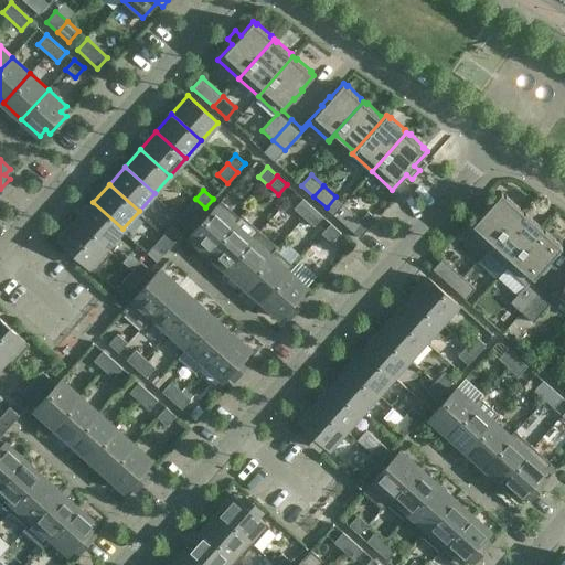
[(487,249),(522,211),(519,208),(520,206),(505,194),(501,192),(489,206),(483,202),(475,211),(480,215),(467,231),(487,249)]
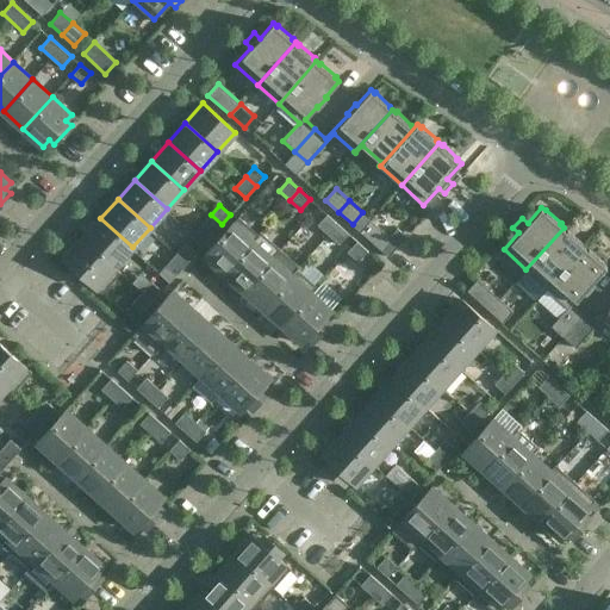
[(211,236),(222,224),(211,215),(200,226),(211,236)]
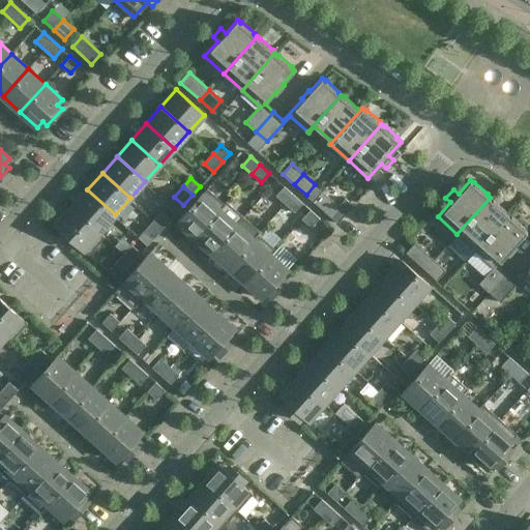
[(285,204),(293,195),(284,186),(275,196),(285,204)]
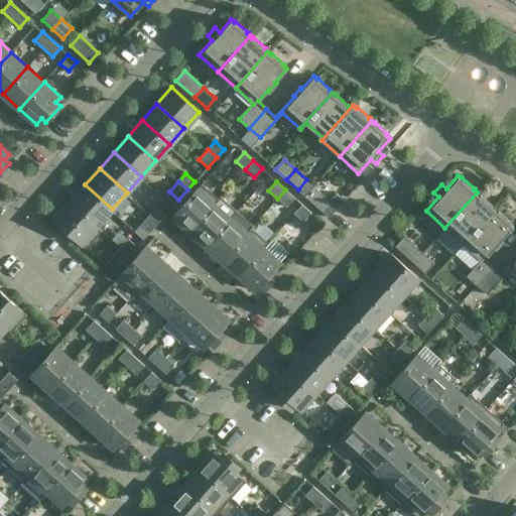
[(189,231),(219,198),(202,182),(172,216),(189,231)]
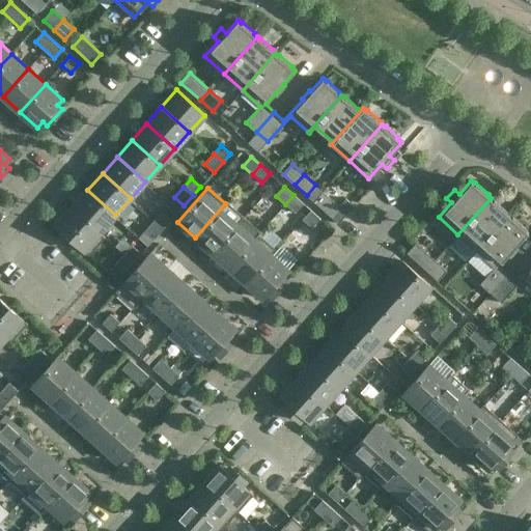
[(100,231),(115,215),(87,190),(72,206),(86,219),(100,231)]
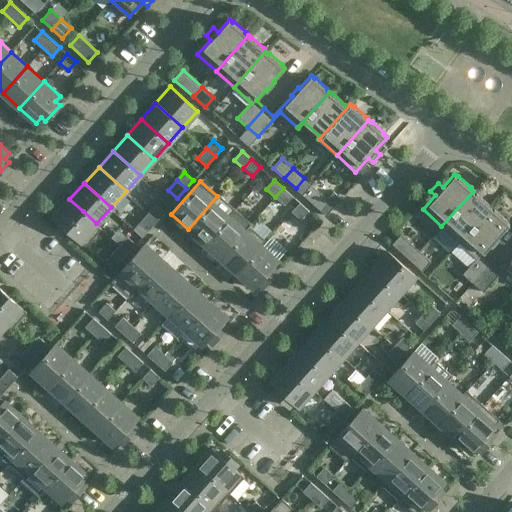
[(302,194),(321,211),(330,201),(311,184),(302,194)]
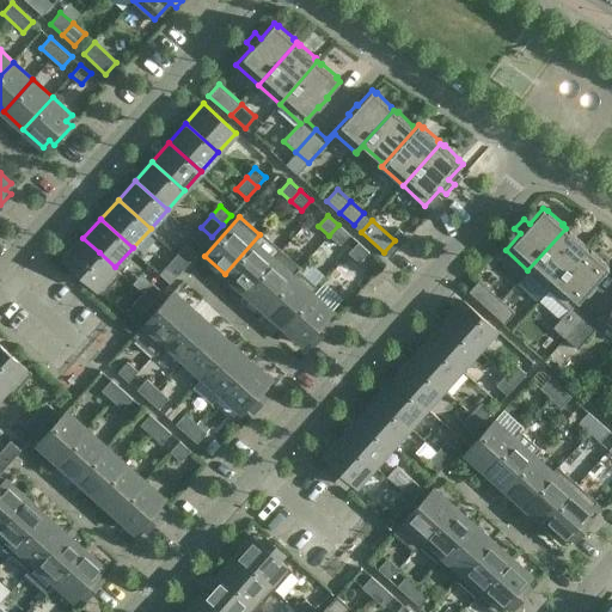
[(349,234),(338,225),(329,236),(340,245),(349,234)]
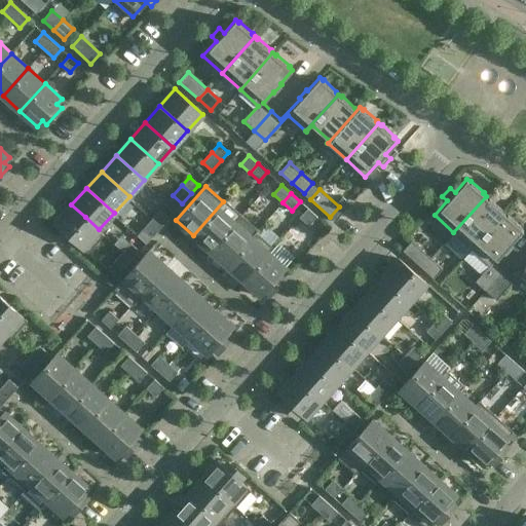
[(472,249),(503,213),(501,210),(502,209),(489,197),(488,198),(486,196),(453,232),(472,249)]
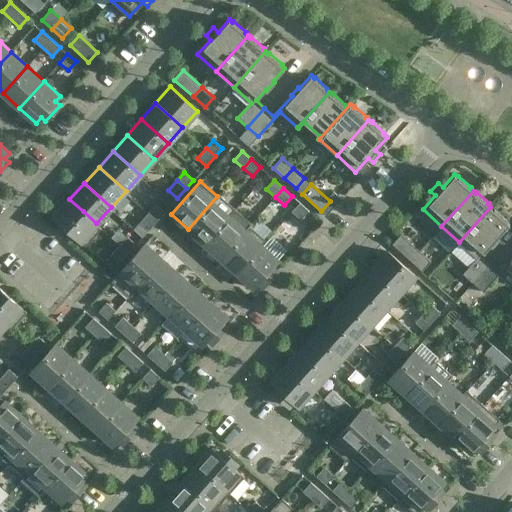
[(67,229),(83,211),(69,199),(64,195),(48,213),(67,229)]
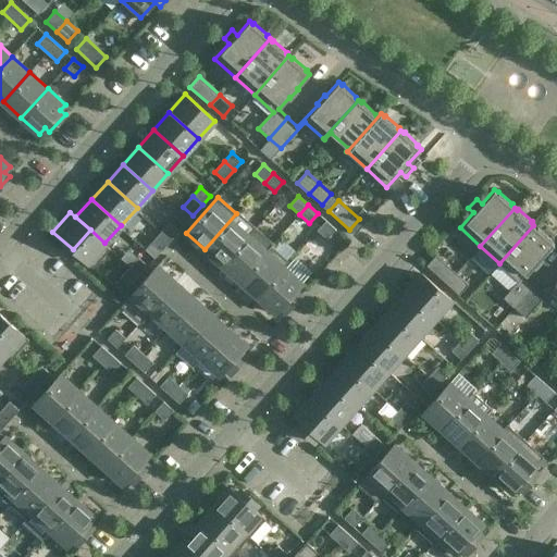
[(222,264),(248,235),(255,229),(237,212),(236,213),(205,249),(222,264)]
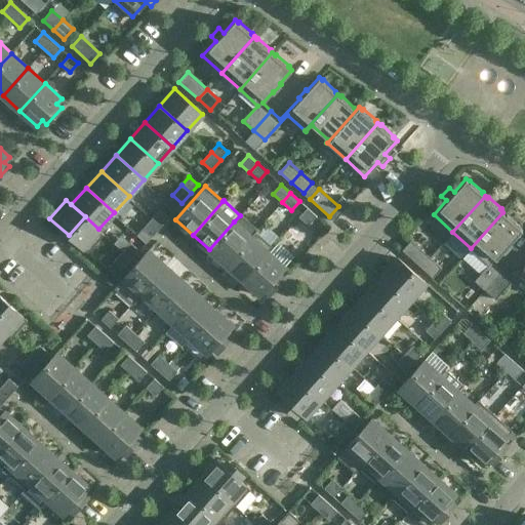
[(307,207),(298,216),(308,225),(316,215),(307,207)]
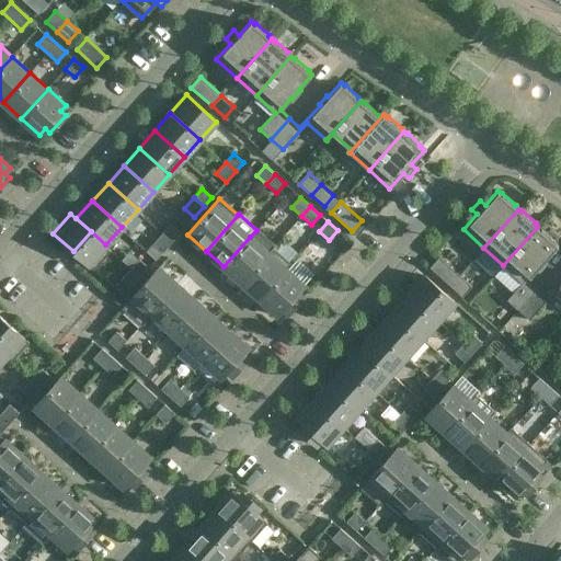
[(171,224),(163,232),(173,241),(180,232),(171,224)]
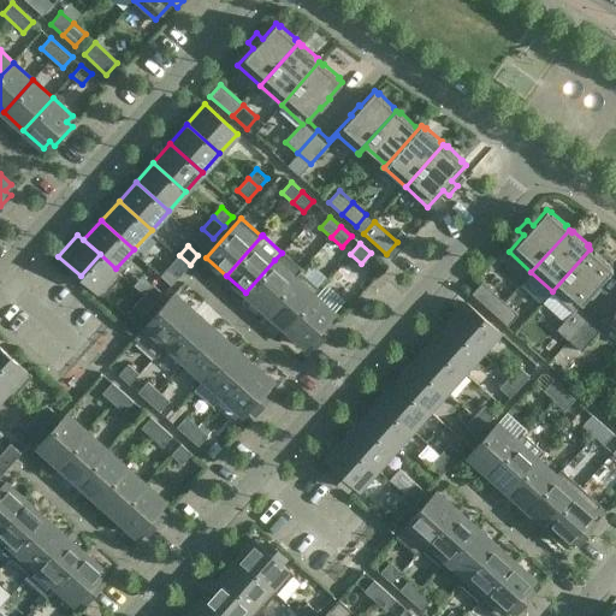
[(593,252),(590,249),(552,291),(573,311),(560,325),(556,329),(568,339),(588,318),(578,308),(590,294),(591,295),(599,285),(599,284),(612,268),(609,265),(609,264),(594,250),(593,252)]
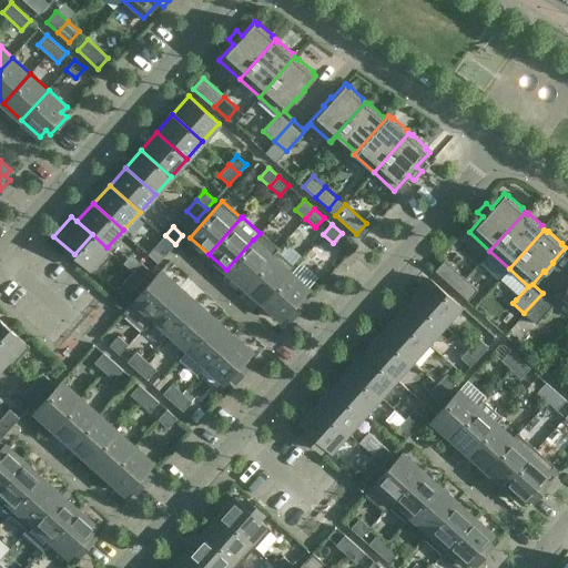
[(245,286),(276,251),(279,249),(260,233),(253,240),(226,270),(245,286)]
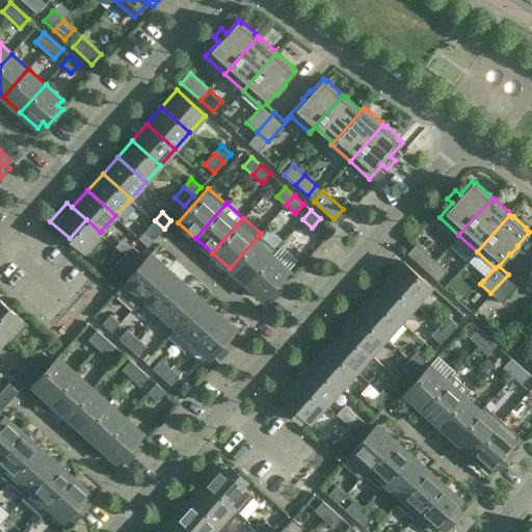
[(106,237),(100,232),(86,219),(70,238),(89,256),(106,237)]
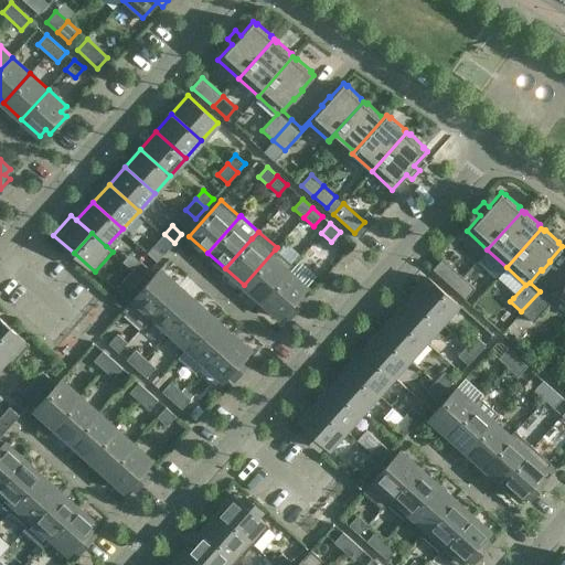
[(163,254),(174,243),(164,234),(155,245),(163,254)]
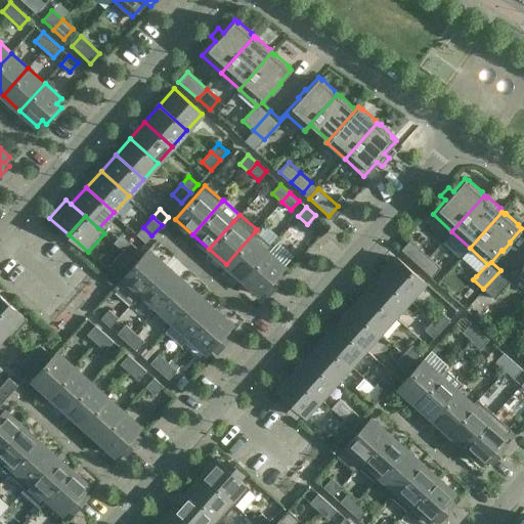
[(243,278),(271,246),(255,231),(226,264),(243,278)]
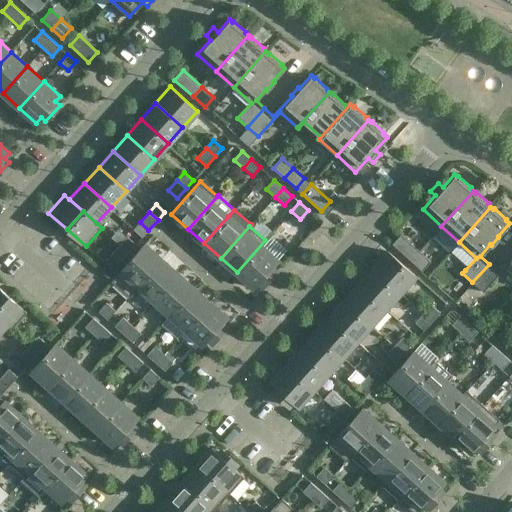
[(392,244),(410,260),(419,251),(400,234),(392,244)]
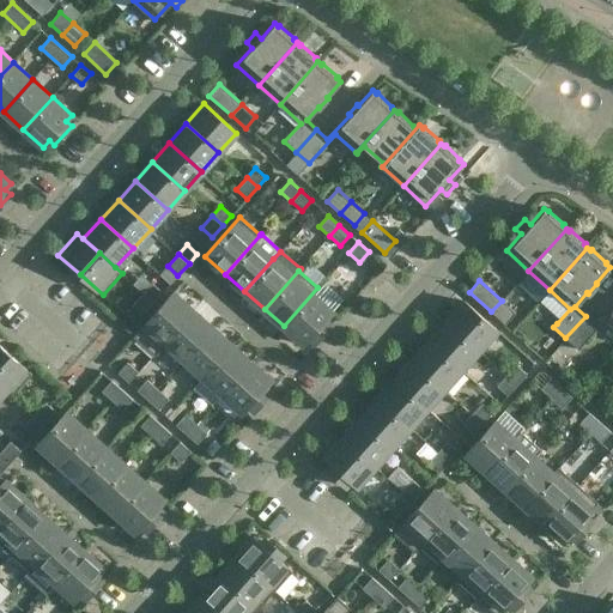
[(152,303),(163,292),(152,283),(143,293),(152,303)]
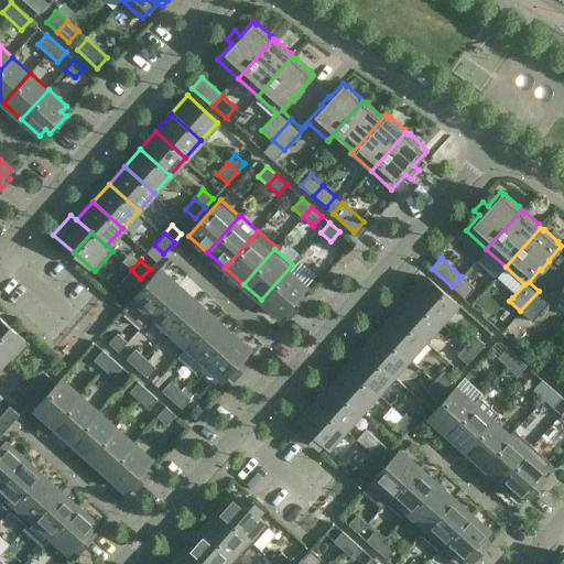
[(288,271),(293,264),(292,264),(261,300),(279,316),(284,311),(290,315),(305,296),(301,293),(306,286),(288,271)]
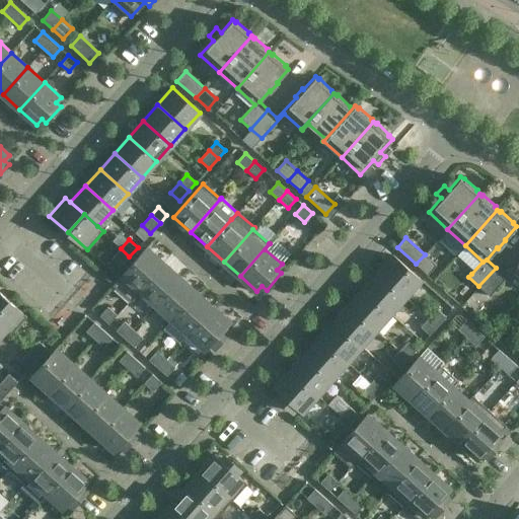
[(130,300),(163,262),(147,247),(113,285),(130,300)]
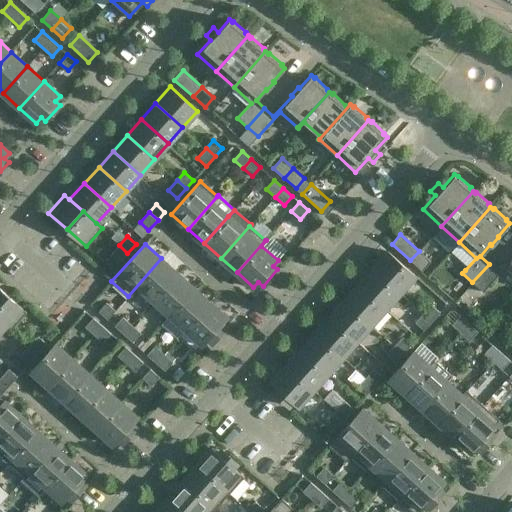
[(119,262),(127,253),(119,245),(110,254),(119,262)]
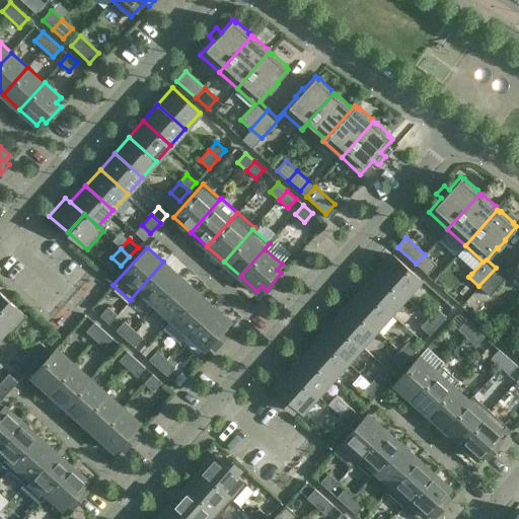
[(393,254),(378,272),(405,296),(421,279),(393,254)]
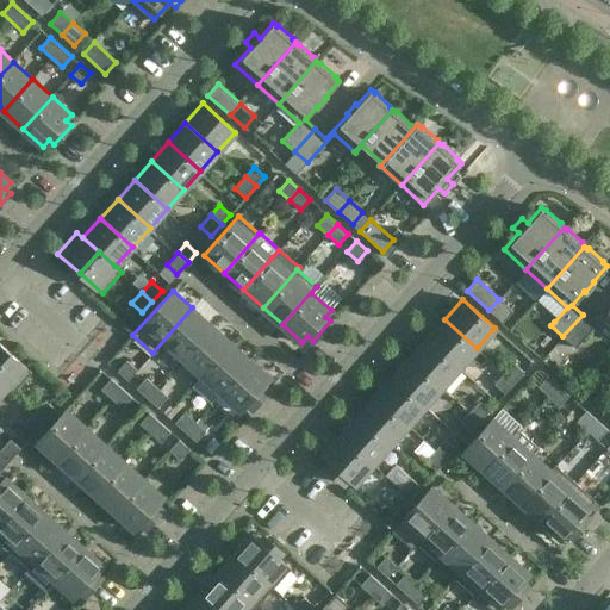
[(514,311),(499,299),(489,310),(503,322),(514,311)]
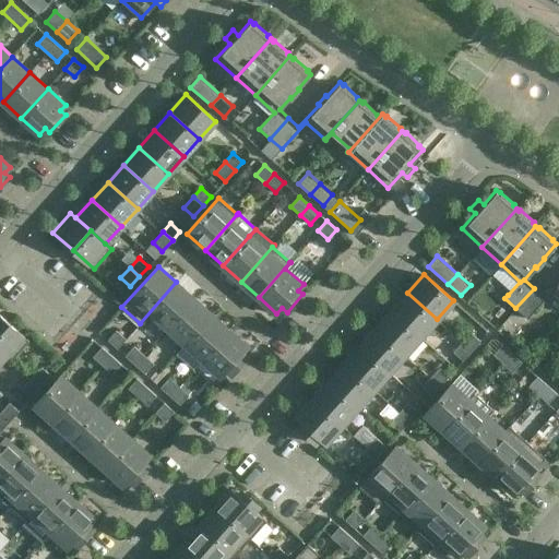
[(558,297),(558,280),(545,297),(534,288),(515,308),(527,319),(551,292),(558,297)]
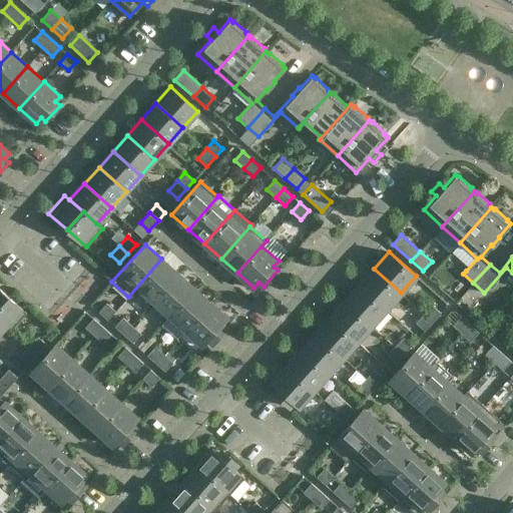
[(153,301),(178,274),(161,259),(128,297),(129,297),(138,287),(153,301)]
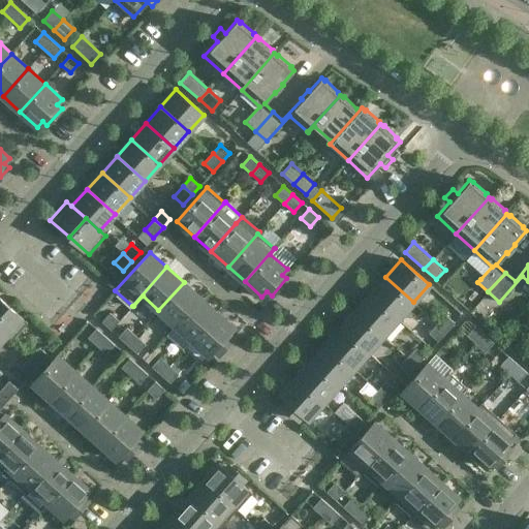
[(413,302),(385,277),(370,293),(398,318),(413,302)]
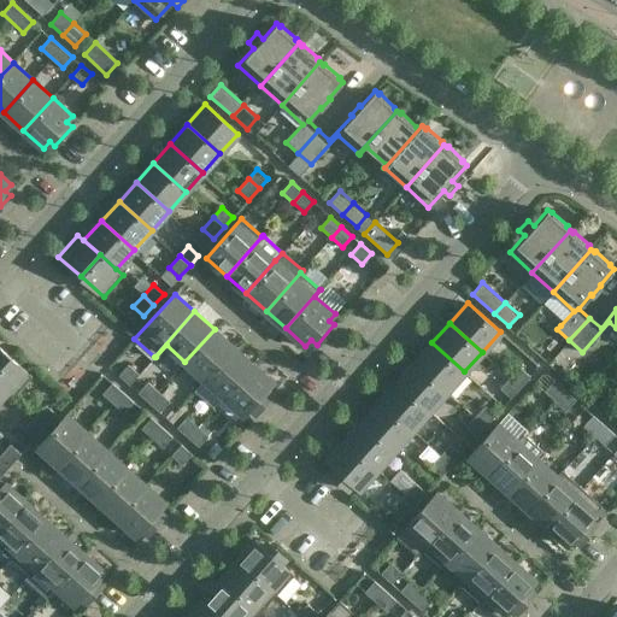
[(205,380),(234,347),(215,329),(184,362),(205,380)]
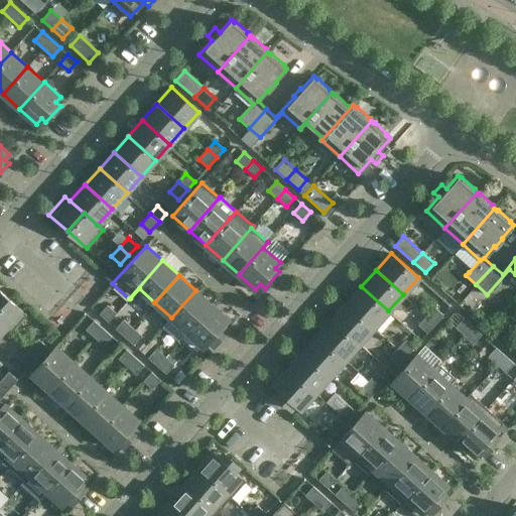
[(388,310),(361,286),(347,302),(374,327),(388,310)]
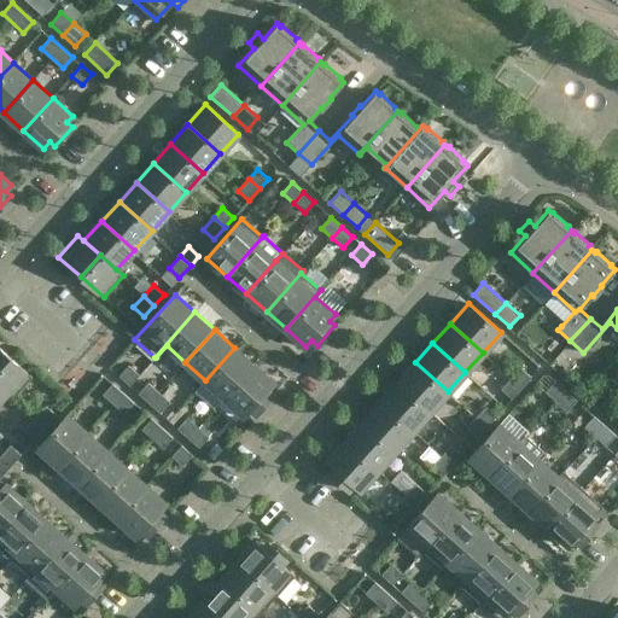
[(0,366),(10,356),(0,347),(0,366)]
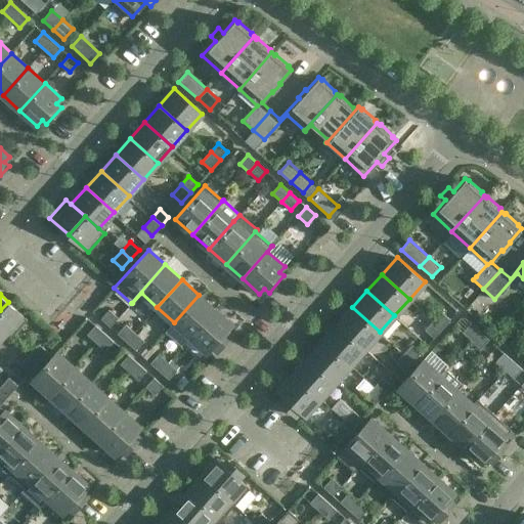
[(190,337),(215,309),(199,295),(174,322),(190,337)]
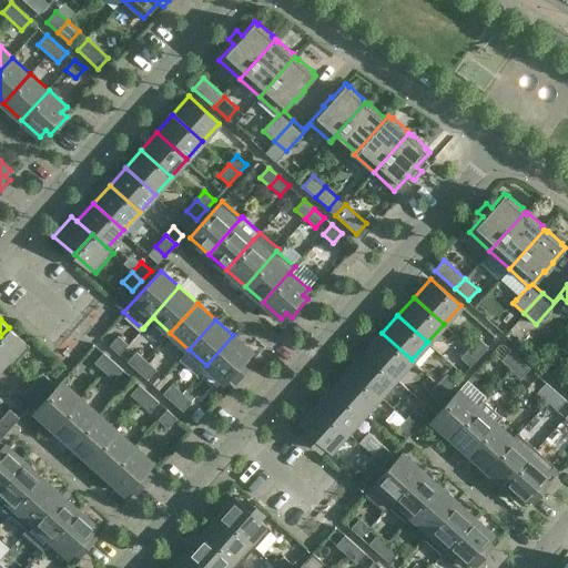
[(30,346),(9,327),(0,336),(0,354),(7,361),(12,365),(30,346)]
